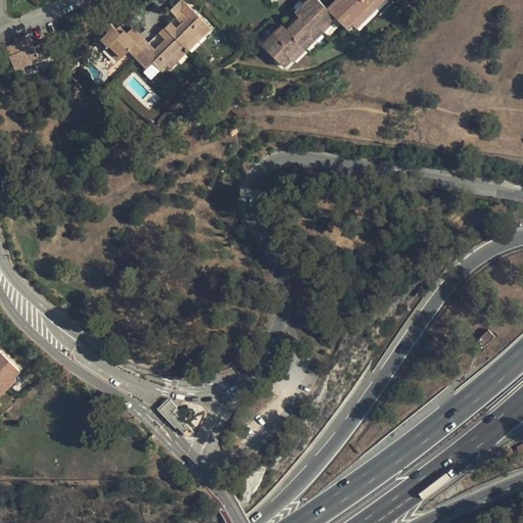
[(211,29),(183,0),(179,0),(170,10),(176,16),(181,12),(186,18),(176,28),(171,22),(165,28),(164,28),(159,33),(165,39),(155,49),(133,27),(126,34),(123,31),(120,34),(115,31),(108,24),(104,28),(108,32),(101,38),(108,44),(105,47),(119,60),(128,50),(147,68),(153,62),(161,70),(168,65),(171,68),(211,29)]
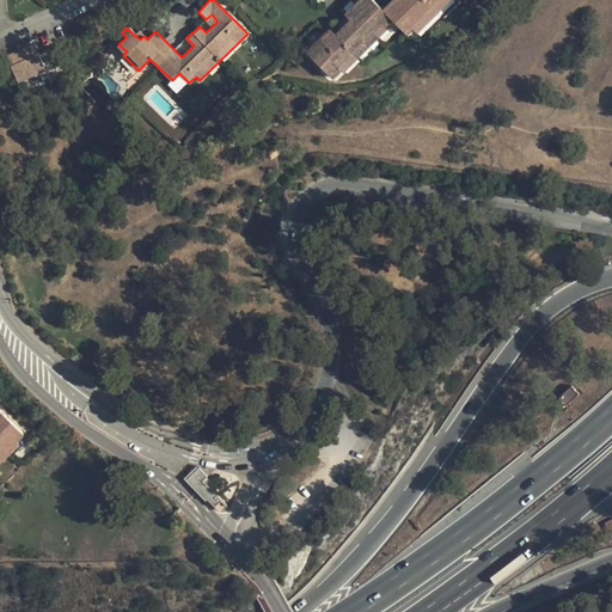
[(331,29),(307,51),(332,78),(342,68),(341,67),(356,51),(360,54),(372,43),(368,40),(384,24),(385,25),(392,19),(405,34),(440,0),(392,0),(384,10),(374,0),(359,0),(344,13),(348,17),(354,23),(347,31),(341,25),(334,31),(331,29)]
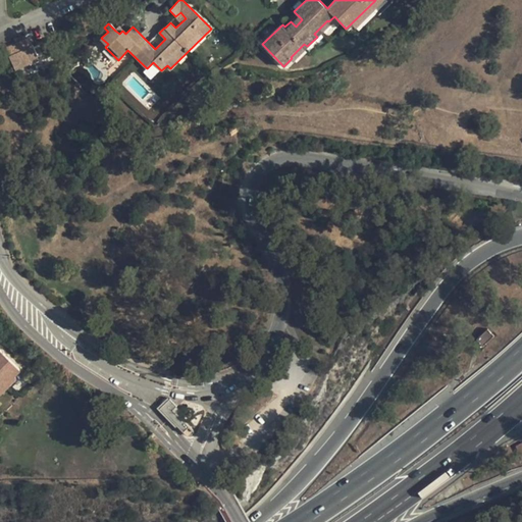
[(296,27),(302,19),(297,14),(291,21),(296,27)]
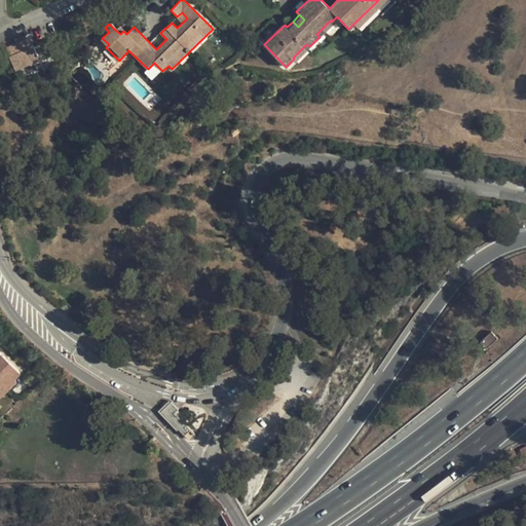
[(330,21),(316,34),(320,37),(321,37),(334,24),(331,22),(330,21)]
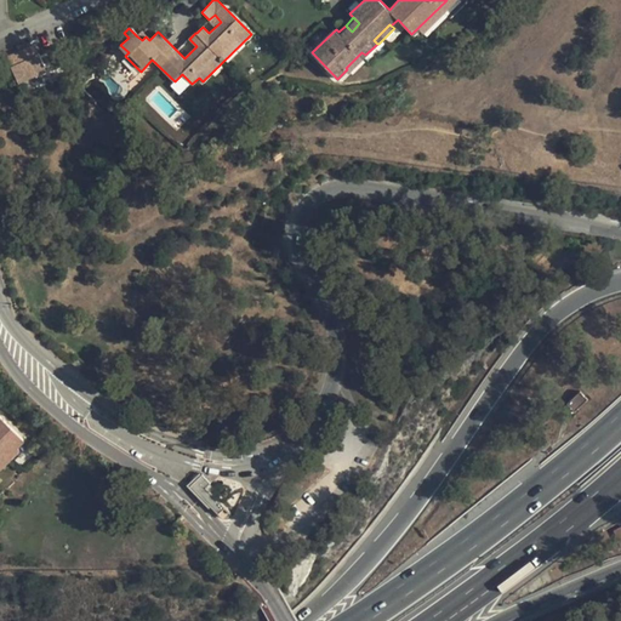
[(35,44),(7,57),(18,83),(46,69),(35,44)]
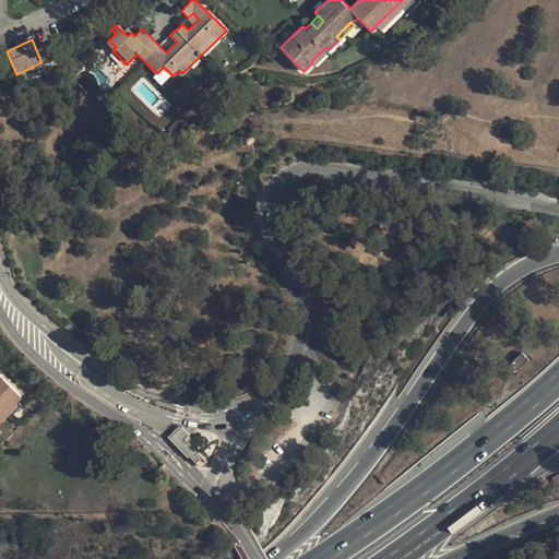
[(325,47),(311,61),(312,62),(314,64),(329,50),(329,49),(325,47)]
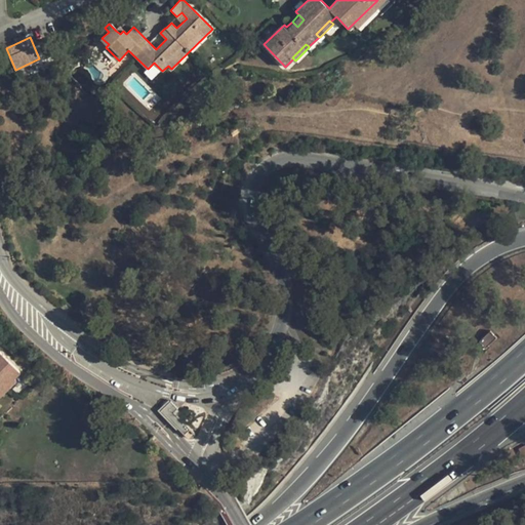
[(484,349),(496,338),(490,331),(478,341),(484,349)]
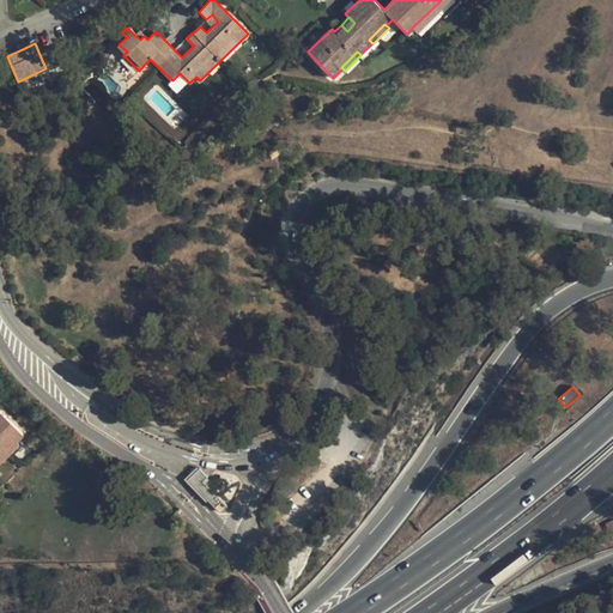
[(23,434),(0,410),(0,460),(2,459),(0,455),(0,453),(16,438),(17,439),(23,434)]
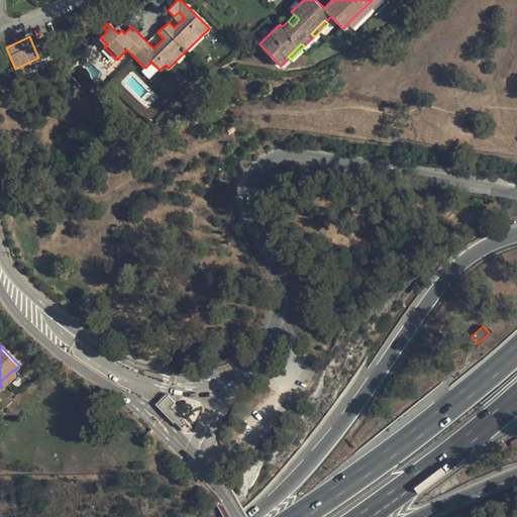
[(13,370),(0,382),(0,384),(2,387),(3,387),(16,374),(14,371),(13,370)]
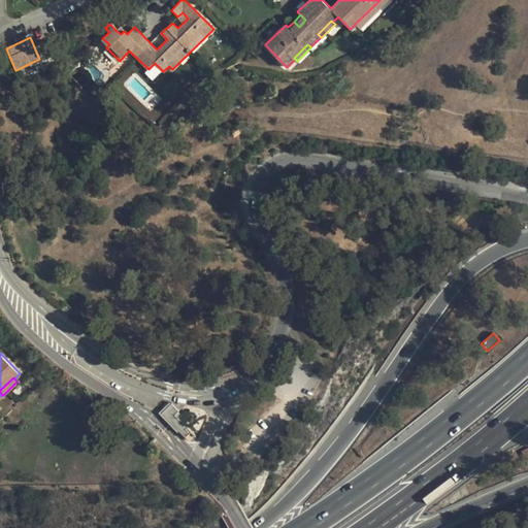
[(170,424),(180,415),(170,404),(160,414),(170,424)]
